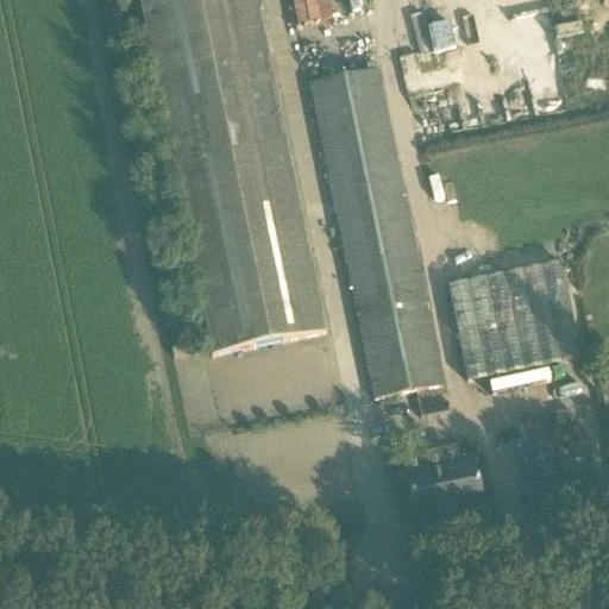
[(523,64),(557,55),(545,10),(510,19),(523,64)]
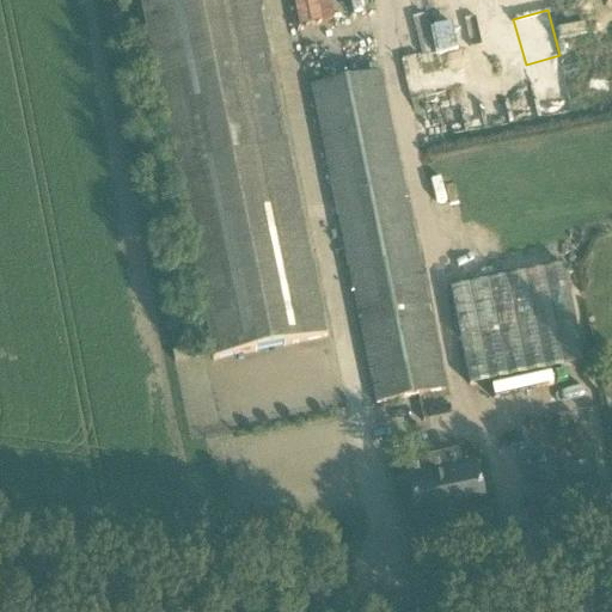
[(432,28),(435,54),(458,51),(454,25),(432,28)]
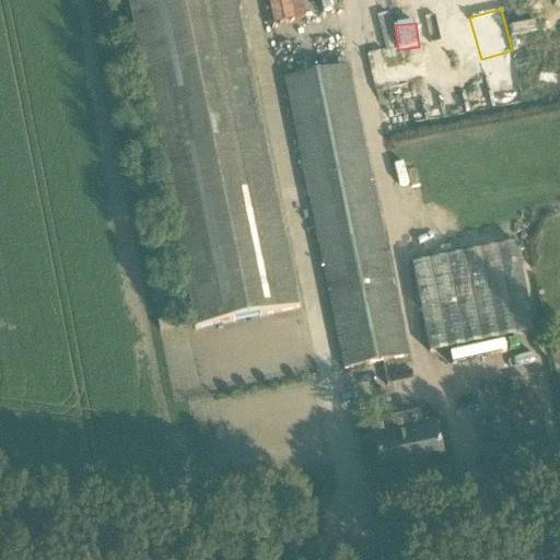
[(407,359),(347,66),(284,79),(345,371),(407,359)]
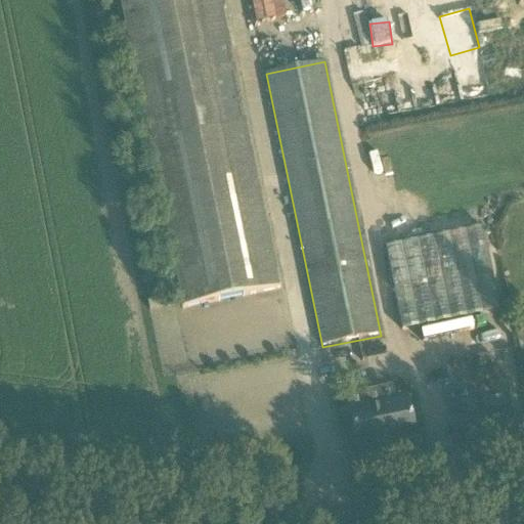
[(401,332),(499,311),(482,229),(385,249),(401,332)]
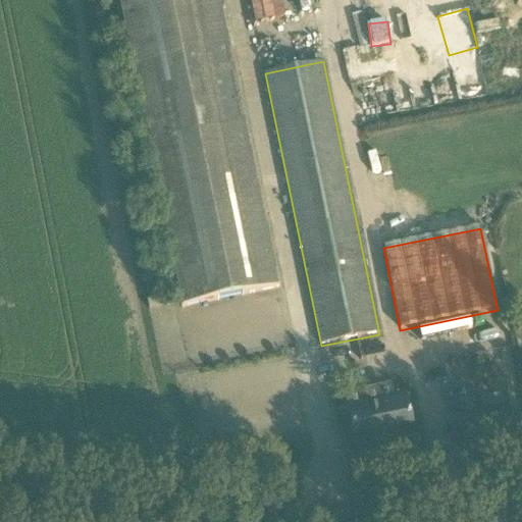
[(381,437),(383,444),(414,437),(405,398),(393,400),(389,386),(344,397),(356,450),(357,450),(356,444),(381,437)]
